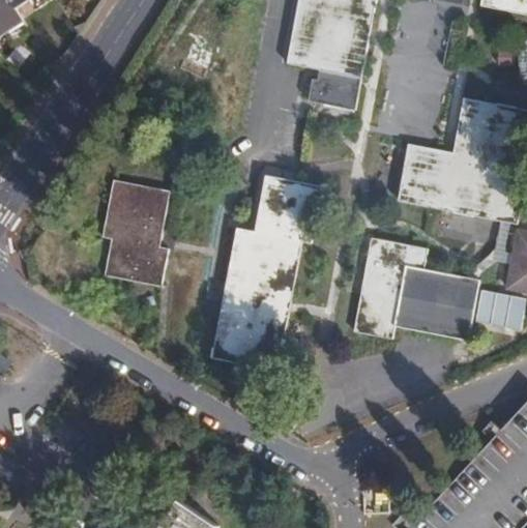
[(0,34),(23,21),(16,8),(9,0),(0,0),(0,34)]
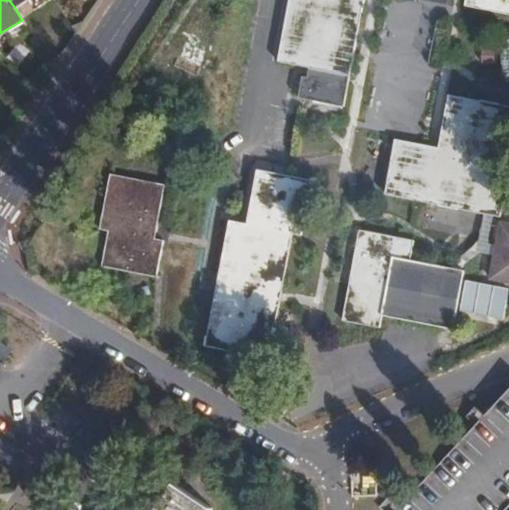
[(9,0),(15,8),(26,0),(9,0)]
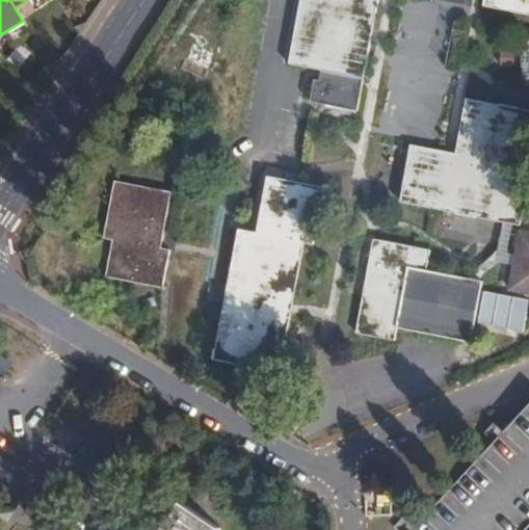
[(298,0),(287,63),(362,77),(376,0),(298,0)]
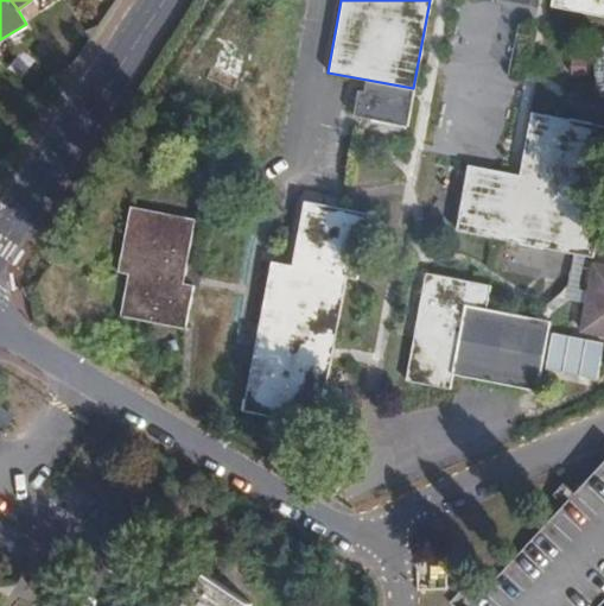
[(519,174),(466,164),(455,229),(592,256),(603,193),(603,125),(532,112),(519,174)]
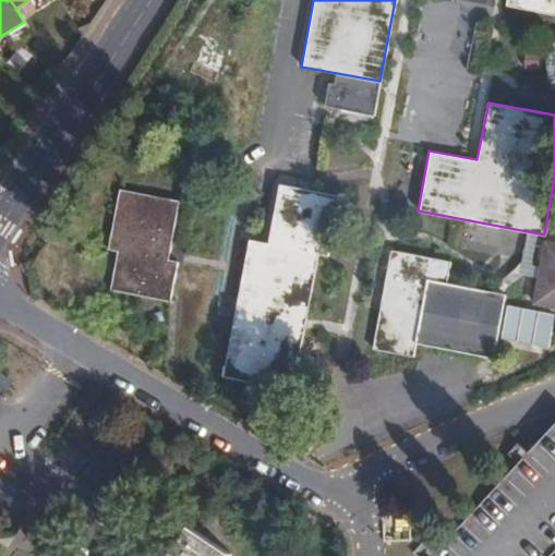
[(248,239),(221,375),(290,389),(316,253),(325,255),(337,195),(278,184),(266,242),(248,239)]
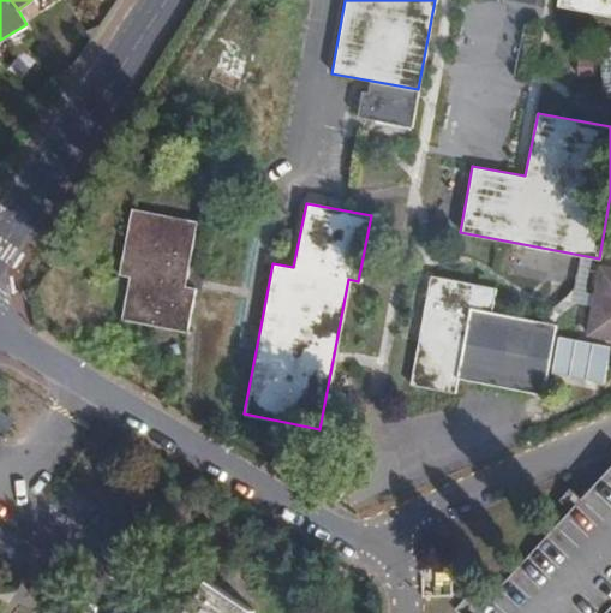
[(119,319),(185,331),(193,287),(183,285),(186,266),(196,221),(130,208),(117,275),(127,278),(119,319)]
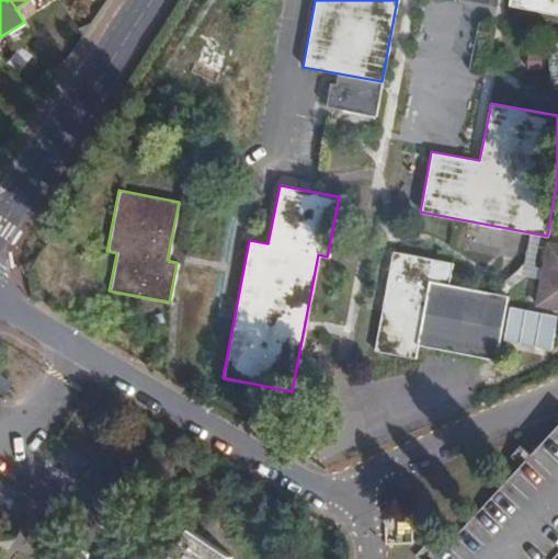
[(391,251),(372,350),(412,357),(416,344),(493,358),(507,296),(446,284),(451,262),(391,251)]
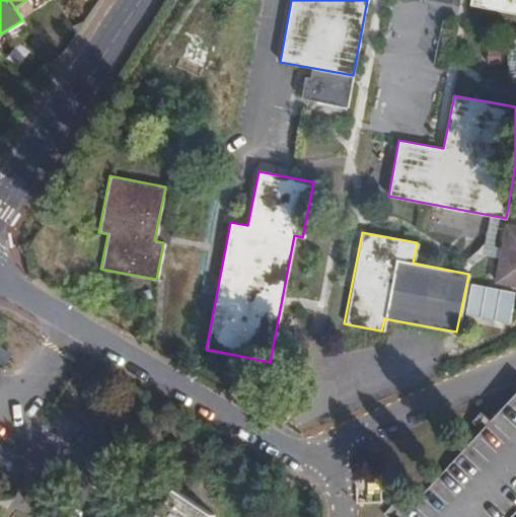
[(507,516),(515,508),(515,390),(403,510),(392,502),(381,512),(386,516),(507,516)]
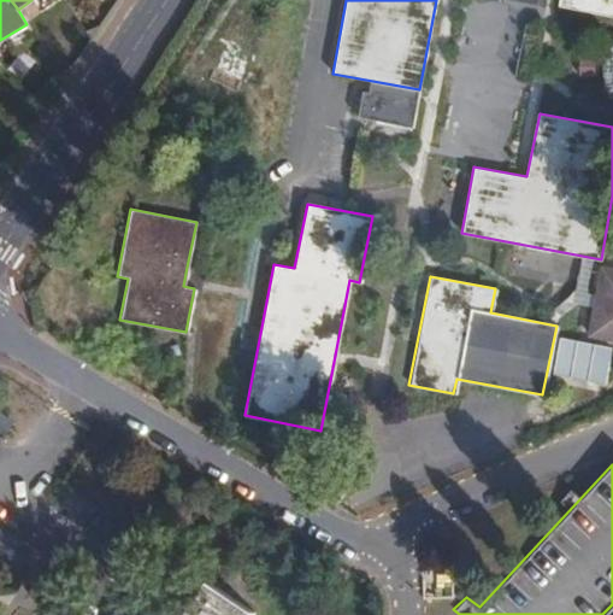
[(249,614),(252,613),(207,583),(186,614),(249,614)]
